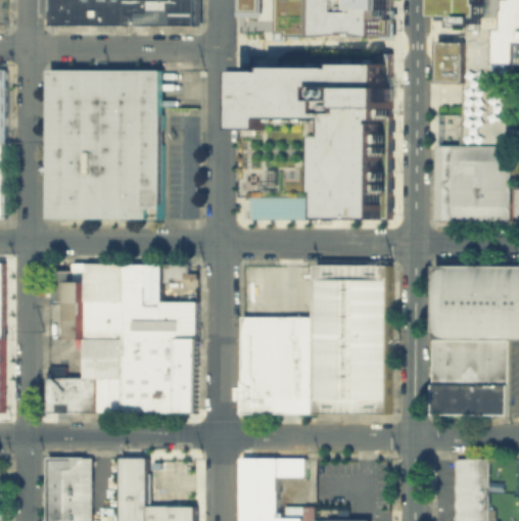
[(121,26),(121,0),(47,0),(47,26),(121,26)]
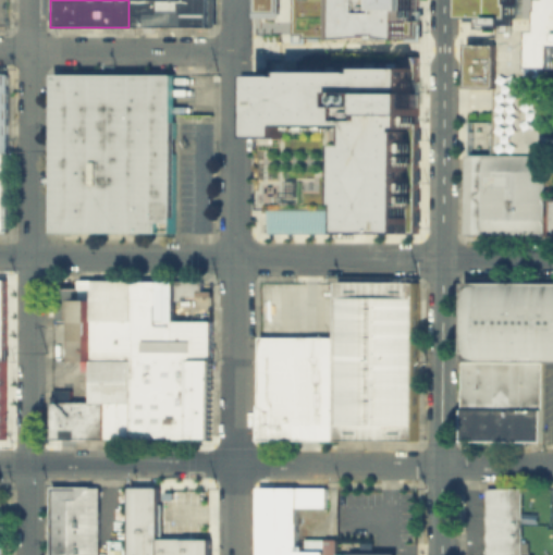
[(128,0),(205,0),(205,27),(128,27),(128,0)]
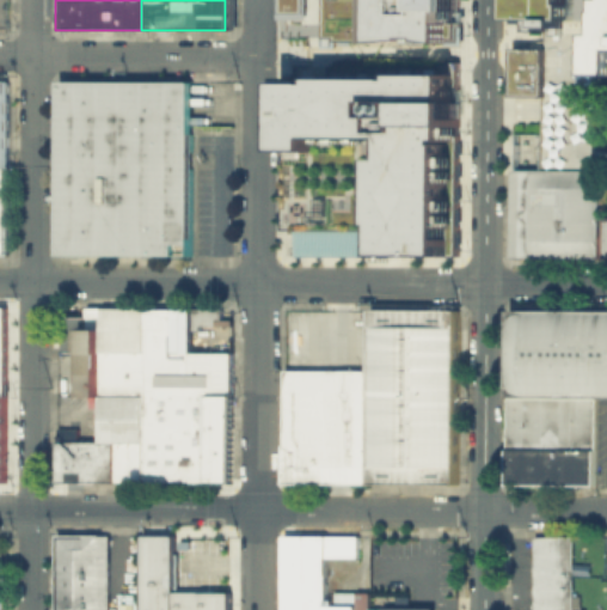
[(453,0),(279,0),(279,14),(280,40),(313,40),(324,40),(336,40),(336,42),(361,42),(361,40),(372,40),(372,44),(410,42),(410,38),(425,38),(425,42),(446,44),(446,40),(453,40),(453,0)]
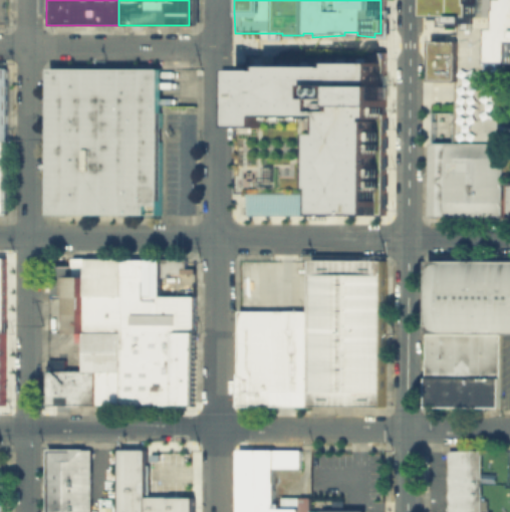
[(426,0),(426,17),(451,17),(472,17),(472,4),(469,4),(469,0),(426,0)]
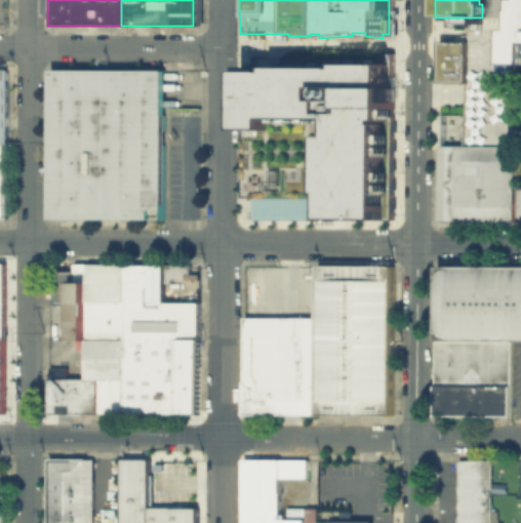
[(508,0),(491,0),(491,17),(508,17),(508,0)]
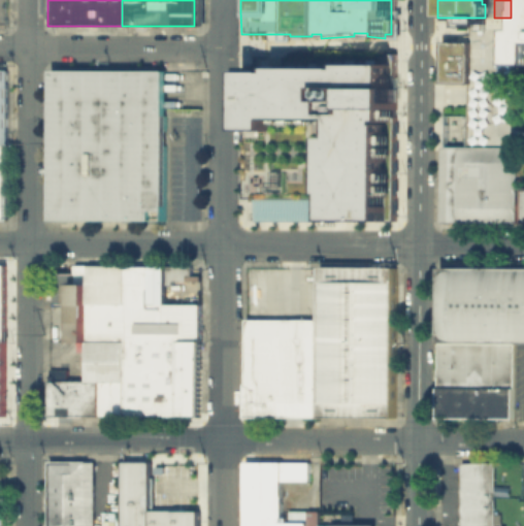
[(523,0),(523,76),(511,76),(511,18),(511,0),(523,0)]
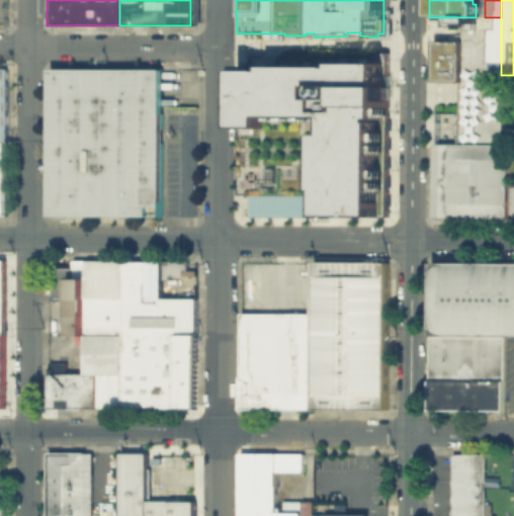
[(501,75),(501,146),(454,146),(454,82),(454,41),(454,17),(476,17),(501,17),(501,75)]
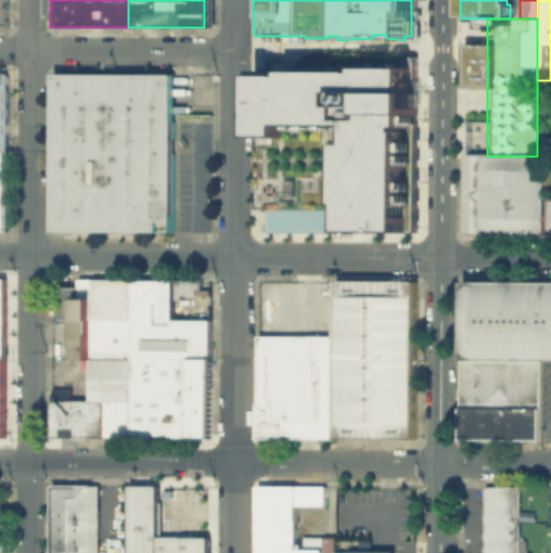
[(487,44),(487,88),(459,88),(459,44),(487,44)]
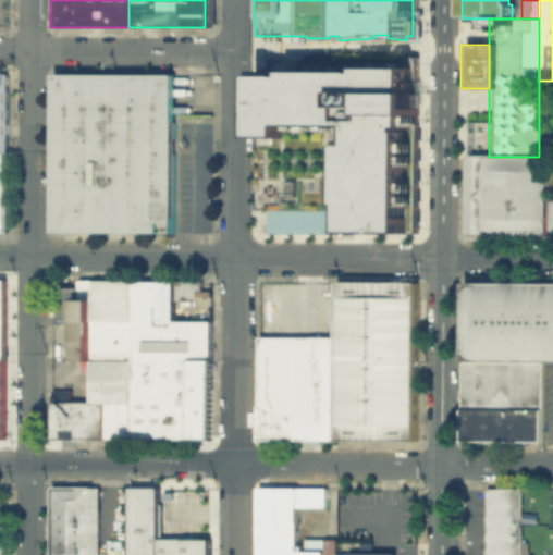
[(254,76),(271,76),(271,64),(297,64),(297,62),(321,54),(385,54),(385,57),(413,57),(413,82),(408,82),(408,94),(414,94),(413,235),(344,234),(265,234),(265,211),(254,211),(254,138),(254,76)]
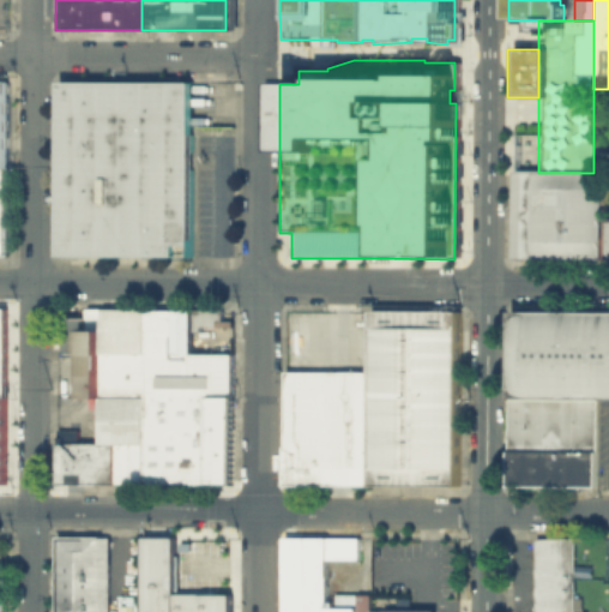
[(55,82),(187,83),(186,258),(54,258),(55,82)]
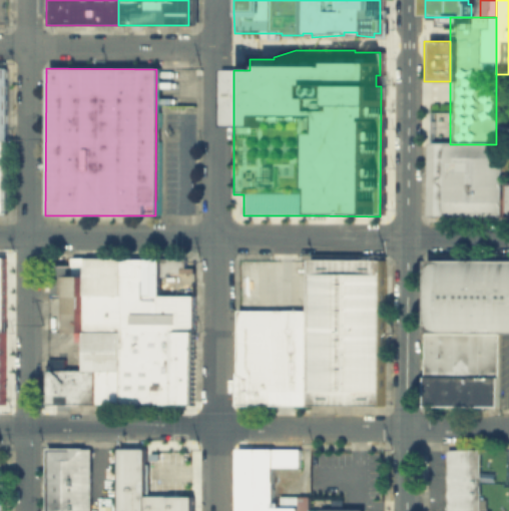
[(424,144),(423,217),(495,218),(496,144),(450,144),(424,144)]
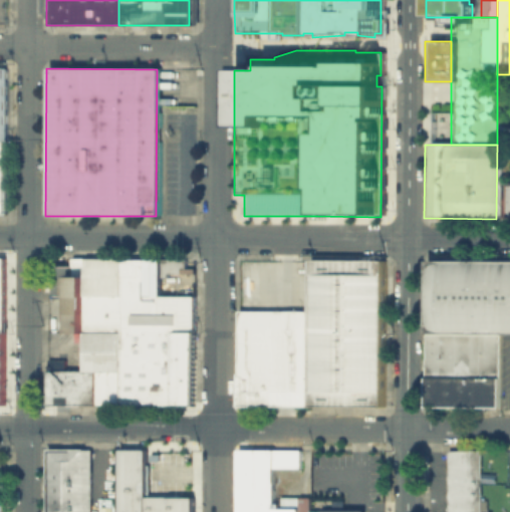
[(66,277),(66,298),(44,298),(45,265),(67,266),(67,259),(81,259),(81,277),(66,277)]
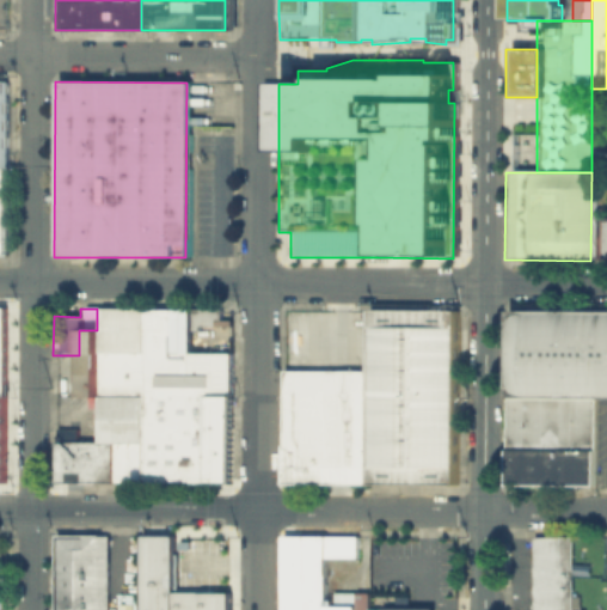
[(97,330),(97,309),(140,309),(140,354),(97,354),(97,330)]
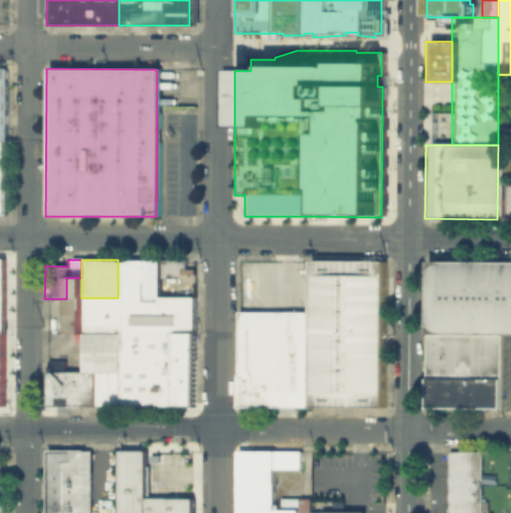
[(157,298),(118,298),(118,260),(158,260),(158,276),(158,283),(157,298)]
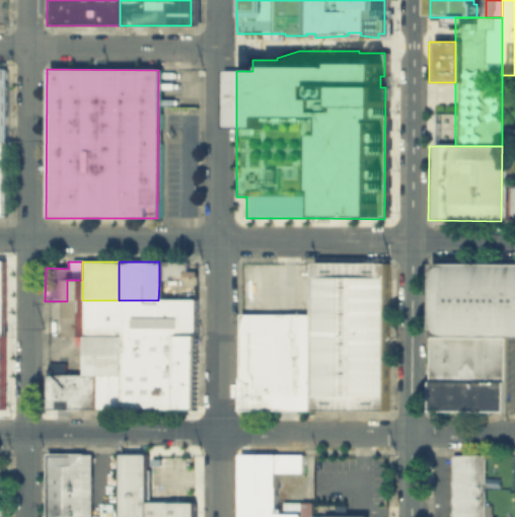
[(159,262),(182,262),(182,272),(193,272),(193,276),(177,276),(177,278),(159,278),(159,262)]
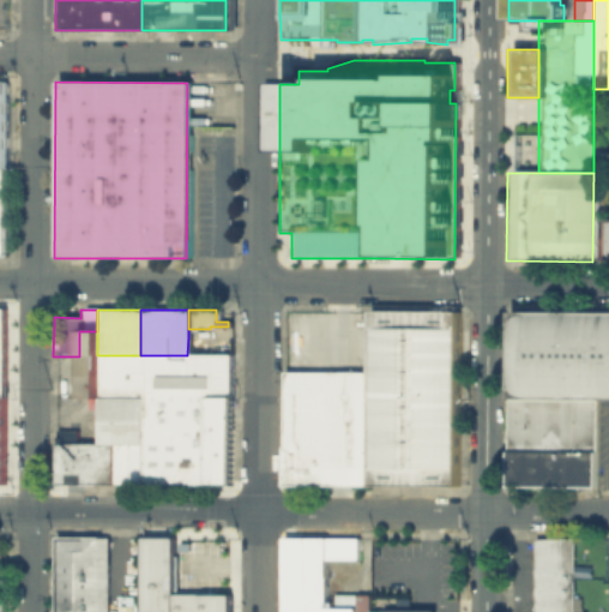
[(365,312),(451,312),(450,489),(363,487),(363,373),(365,312)]
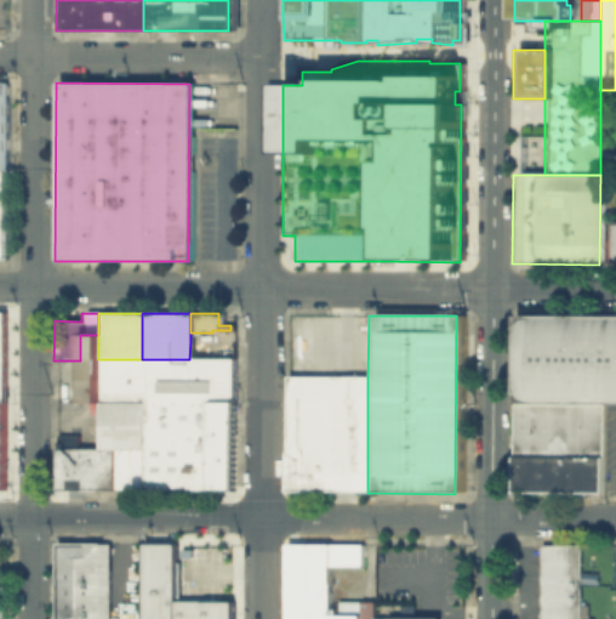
[(509,317),(615,317),(615,404),(599,404),(508,404),(509,317)]
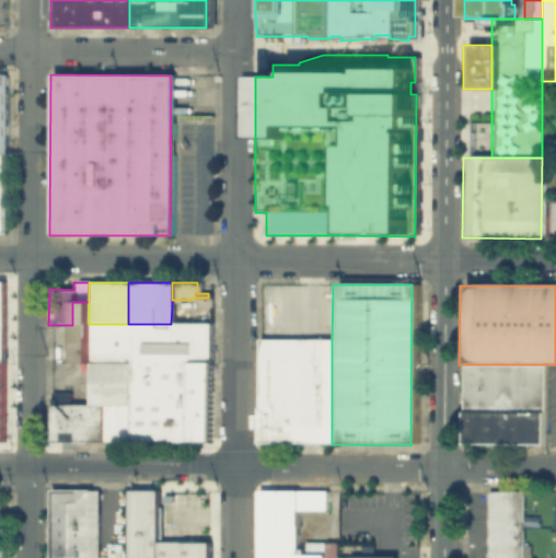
[(72,325),(72,302),(89,302),(89,324),(128,324),(128,363),(88,363),(72,362),(72,325)]
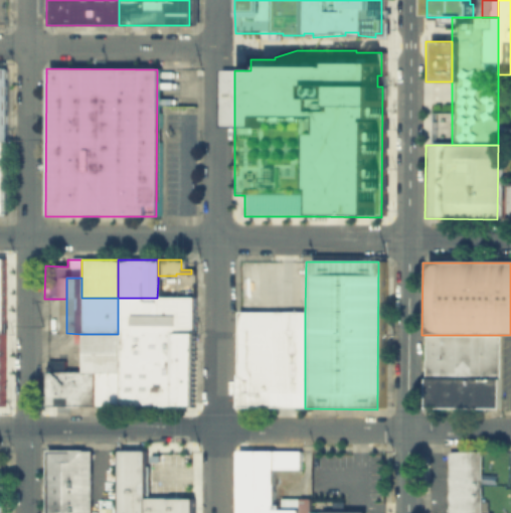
[(158,283),(173,283),(173,298),(157,298),(158,283)]
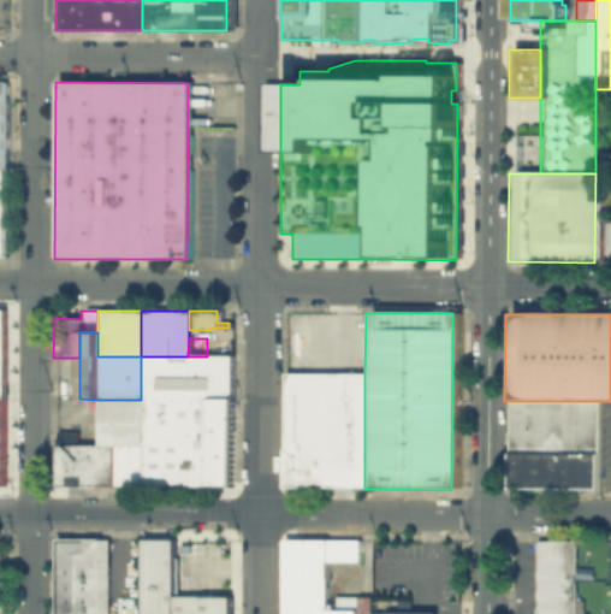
[(141,356),(188,356),(207,356),(227,356),(227,400),(141,400),(141,356)]
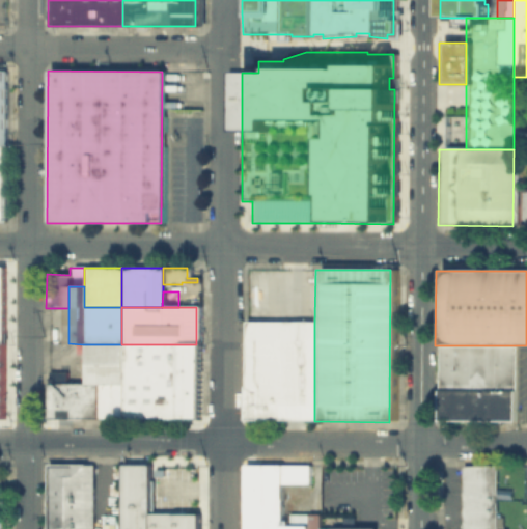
[(240,323),(314,323),(314,421),(240,421),(240,323)]
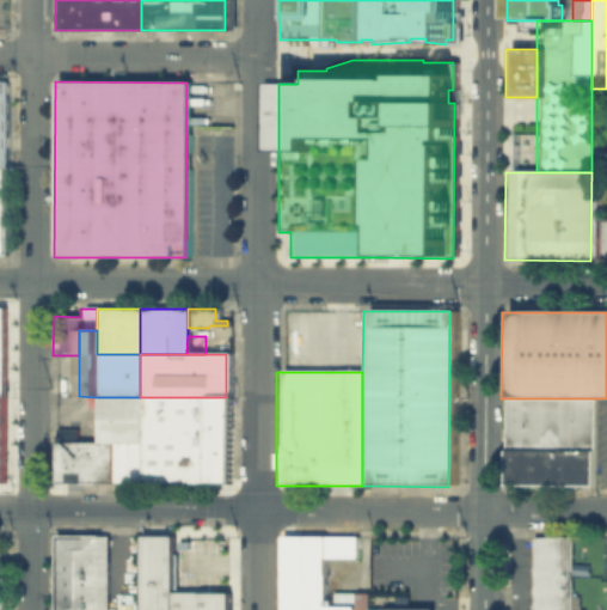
[(96,397),(140,397),(140,444),(111,444),(110,485),(53,485),(53,429),(73,429),(73,443),(96,443),(96,397)]
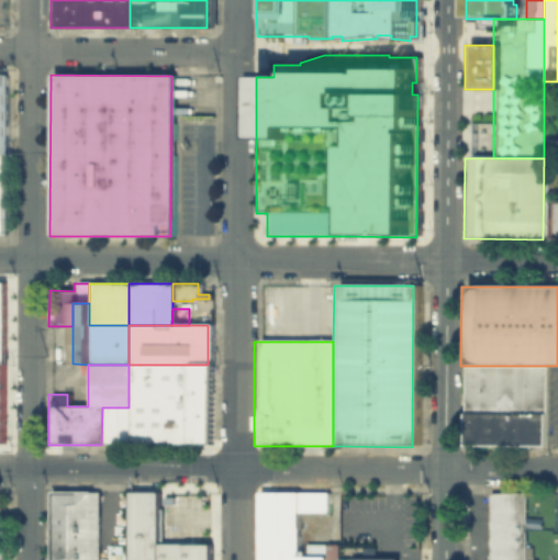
[(129,365),(208,365),(208,445),(127,445),(129,407),(129,365)]
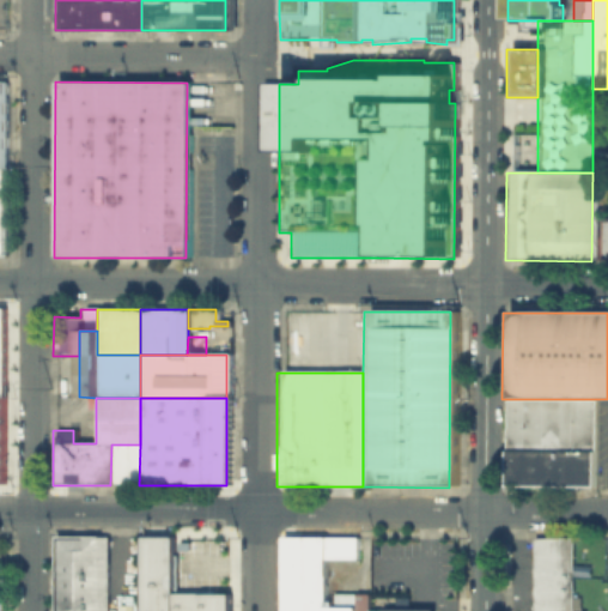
[(502,399),(591,399),(590,489),(502,489),(502,399)]
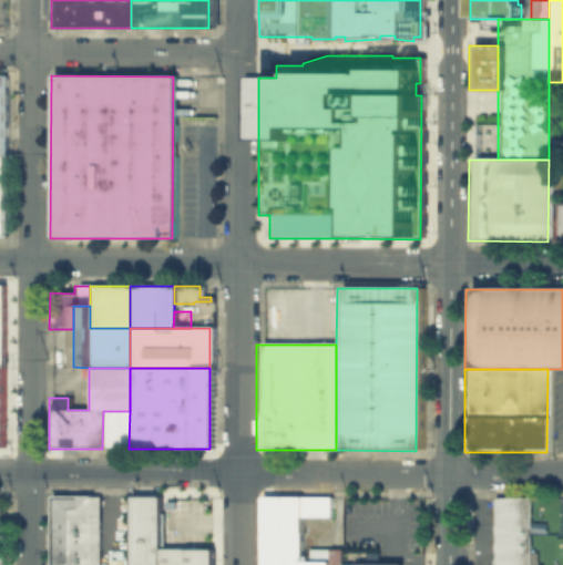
[(103,411),(130,411),(129,449),(102,449),(103,411)]
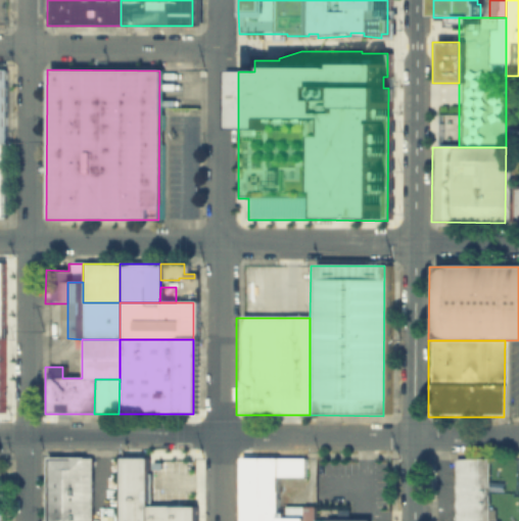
[(44,458),(44,520),(89,520),(89,458),(44,458)]
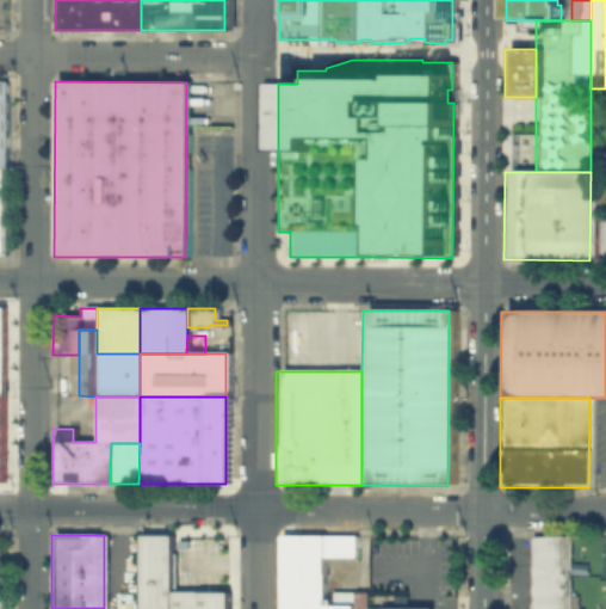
[(224,608),(226,592),(169,592),(169,535),(138,535),(138,608),(224,608)]
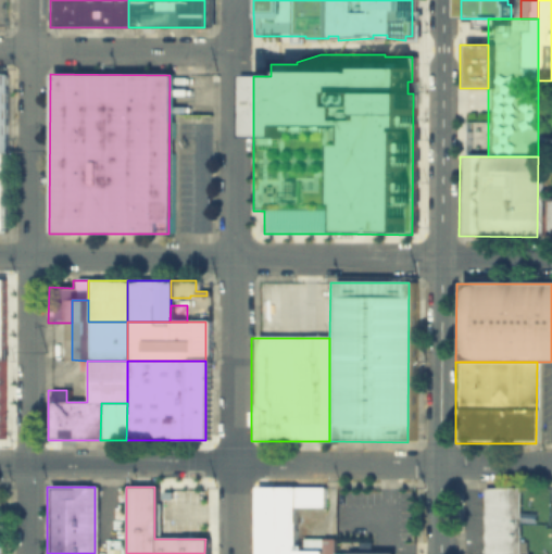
[(252,553),(252,488),(321,488),(321,507),(290,507),(290,553),(252,553)]
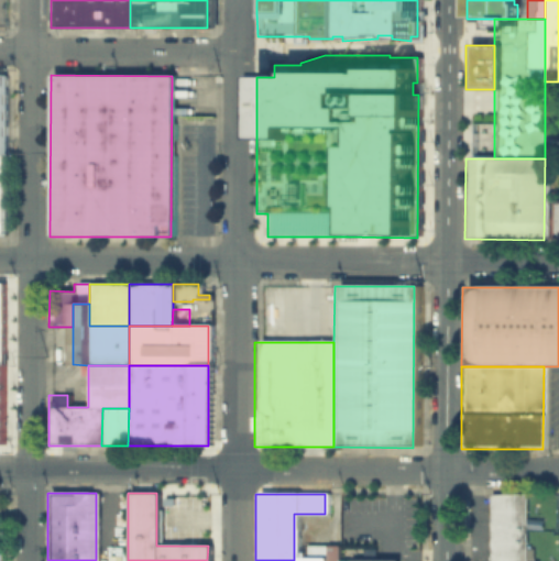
[(486,560),(486,495),(524,496),(523,560),(486,560)]
